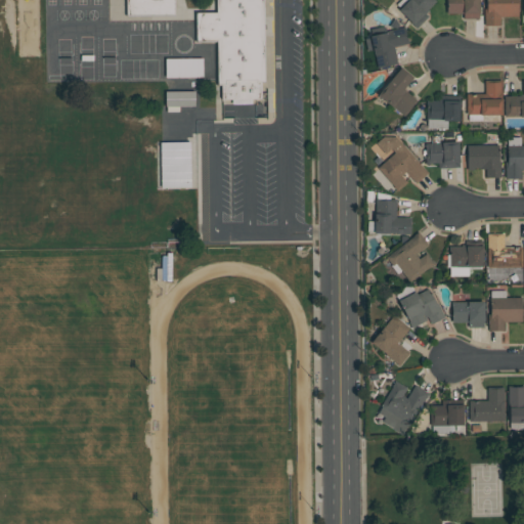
[(174,15),(173,0),(125,0),(126,16),(174,15)]
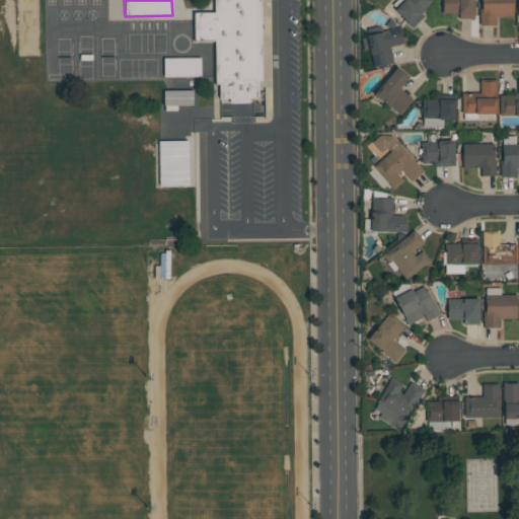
[(260,0),(213,0),(214,13),(193,13),(194,43),(214,42),(214,86),(218,86),(219,99),(257,98),(256,81),(262,81),(260,0)]
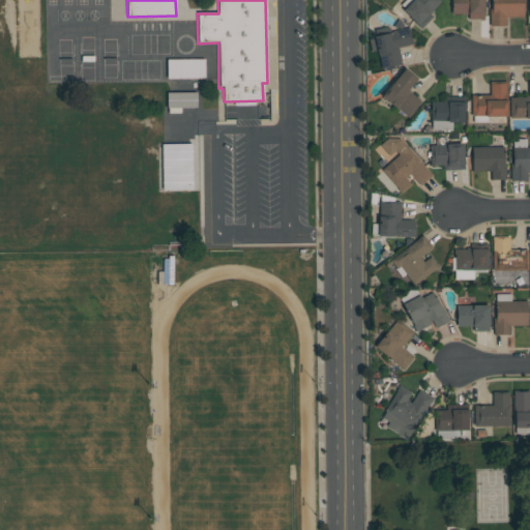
[(405,0),(400,6),(419,27),(441,5),(436,0),(405,0)]
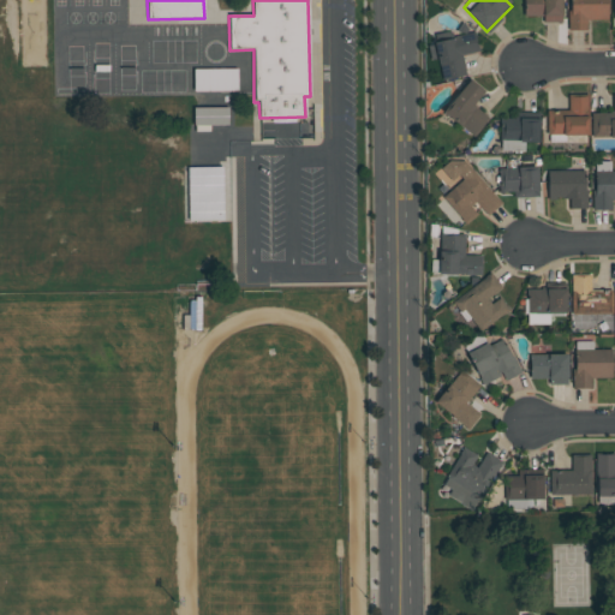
[(560,0),(523,0),(524,17),(542,17),(543,23),(561,23),(560,0)]
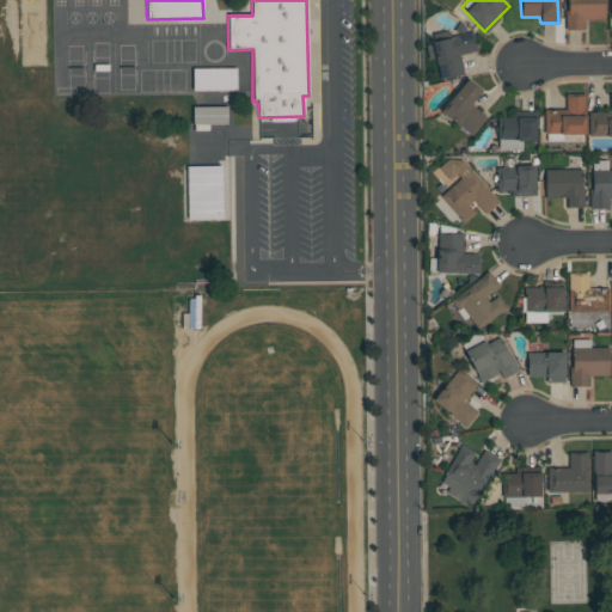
[(565,0),(567,31),(583,30),(583,20),(605,20),(604,0),(565,0)]
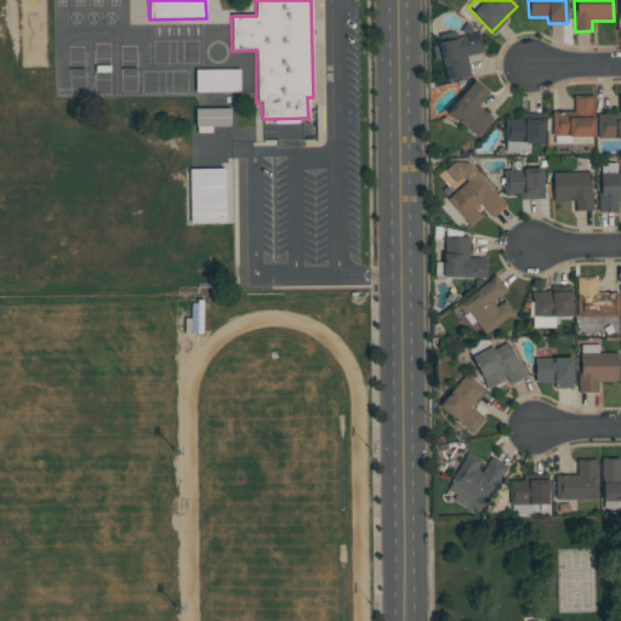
[(438,41),(445,81),(469,78),(466,56),(483,52),(479,34),(438,41)]
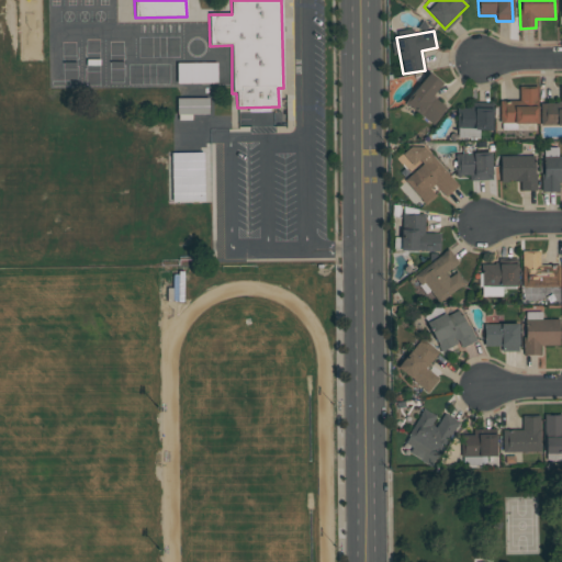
[(431,97),(441,85),(428,74),(404,103),(433,125),(446,109),(431,97)]
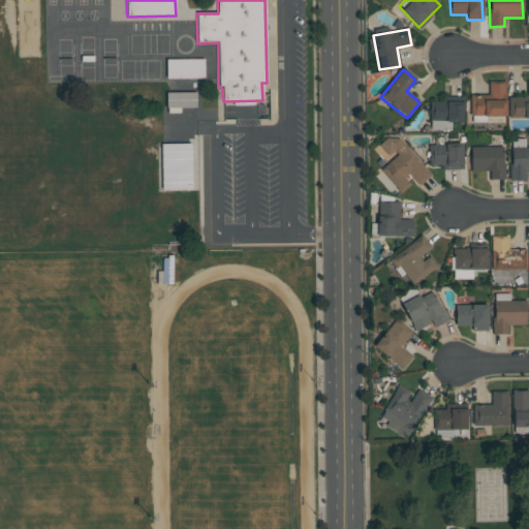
[(508,97),(508,119),(528,118),(528,81),(526,82),(527,97),(508,97)]
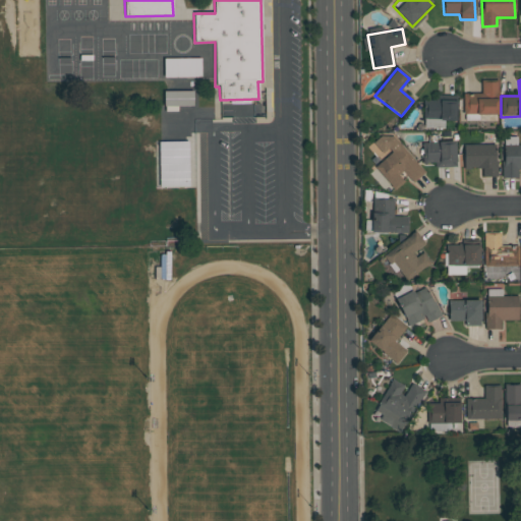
[(463,94),(463,115),(499,114),(498,81),(481,81),(481,94),(463,94)]
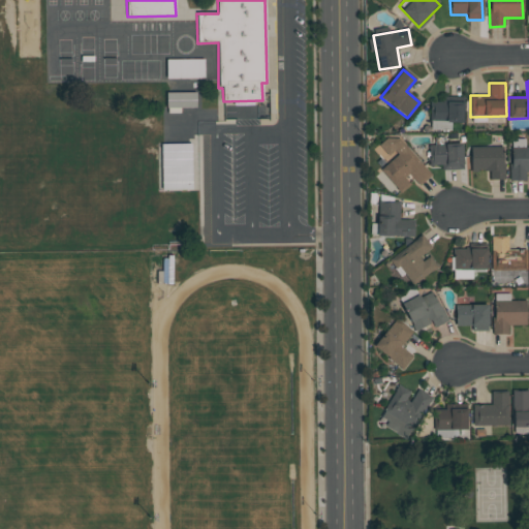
[(195,92),(166,93),(166,107),(196,107),(195,92)]
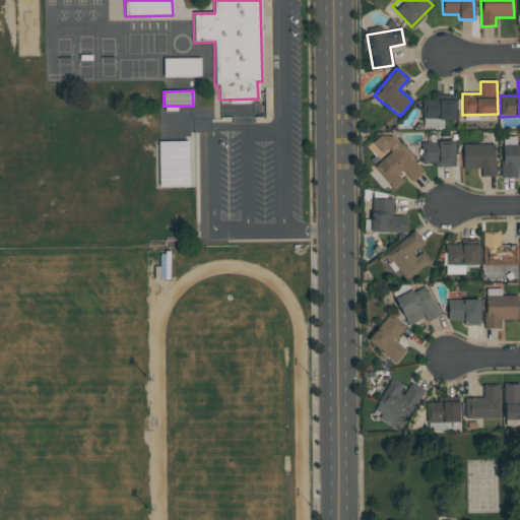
[(443,128),(443,121),(455,122),(455,96),(435,95),(435,101),(424,100),(423,128),(443,128)]
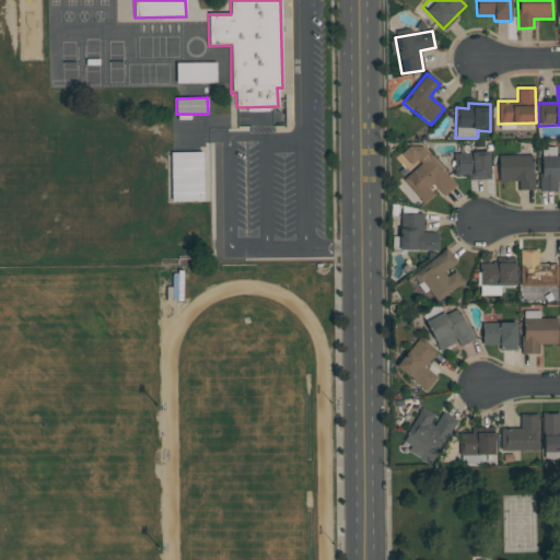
[(456,186),(418,141),(396,159),(407,172),(400,177),(423,205),(438,193),(442,198),(456,186)]
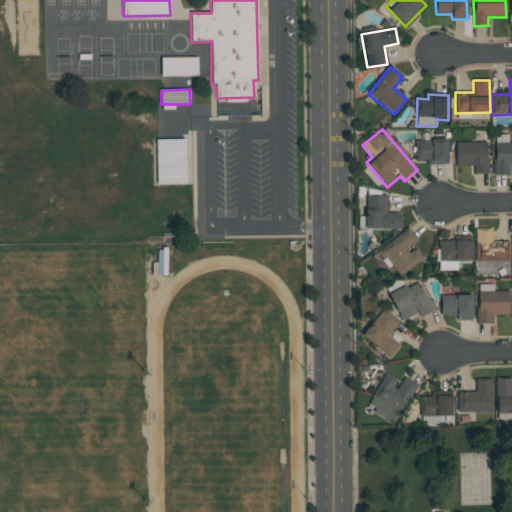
[(511,142),(508,143),(508,134),(494,135),(495,175),(509,175),(509,167),(511,166),(511,142)]
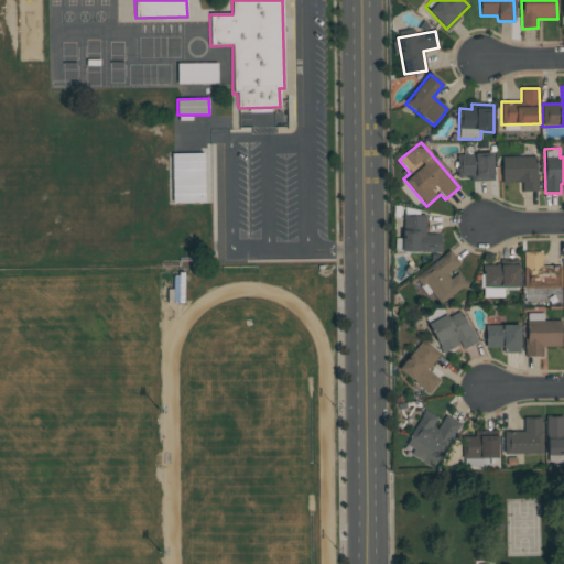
[(172,204),(205,203),(204,153),(172,153),(172,204)]
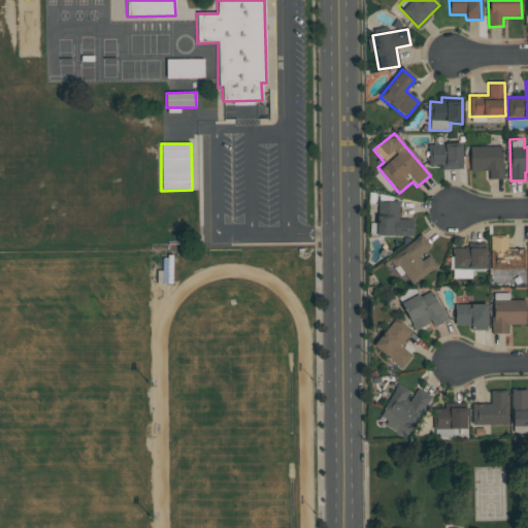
[(428,166),(440,166),(440,169),(462,169),(461,143),(428,144),(428,166)]
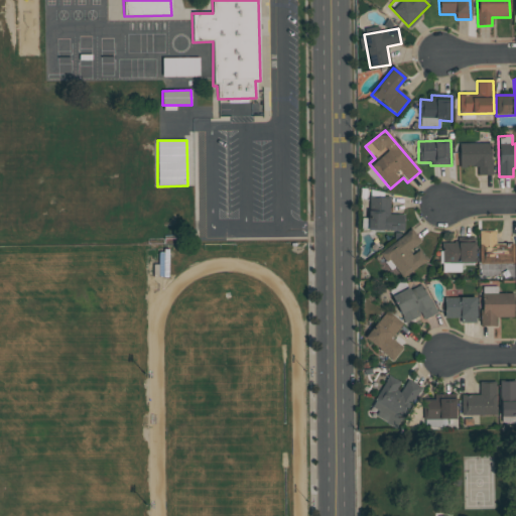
[(460,166),(477,166),(477,175),(491,175),(491,143),(459,143),(460,166)]
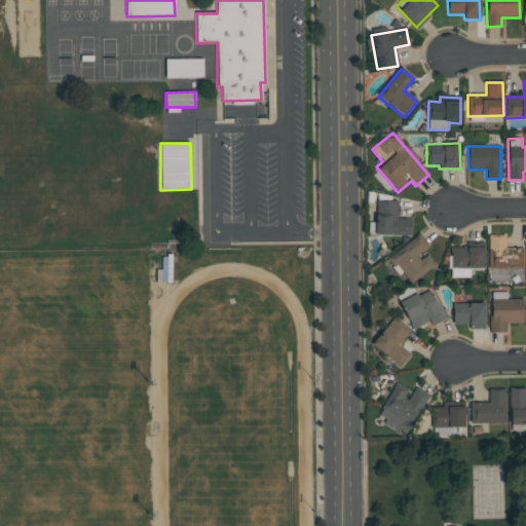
[(375,235),(411,235),(411,219),(397,219),(398,201),(375,201),(375,235)]
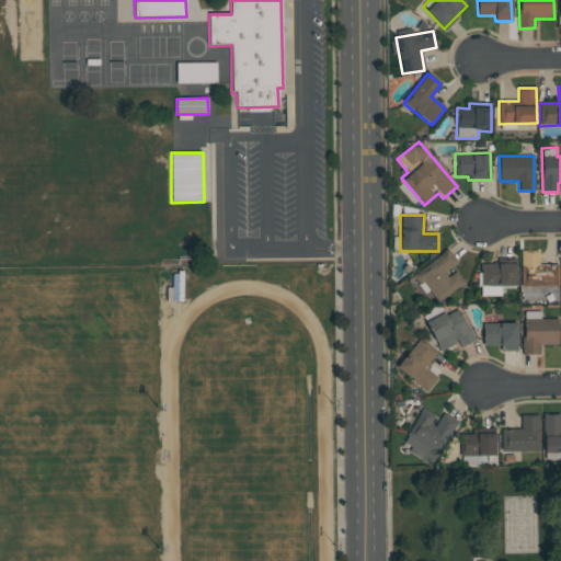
[(412,276),(434,305),(464,283),(456,272),(449,277),(446,272),(458,263),(447,249),(412,276)]
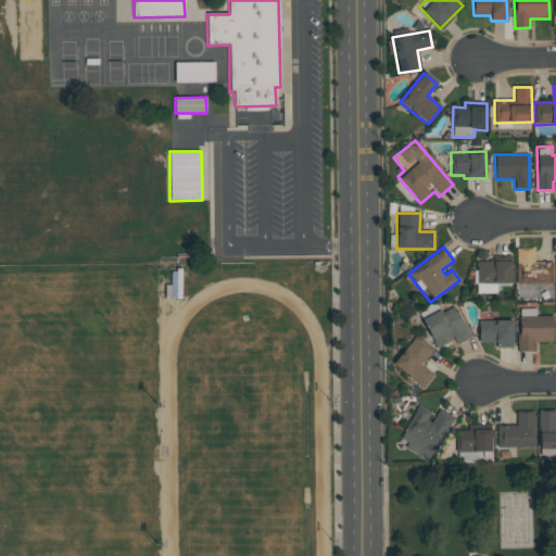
[(554,283),(553,262),(534,263),(533,250),(516,250),(517,285),(554,283)]
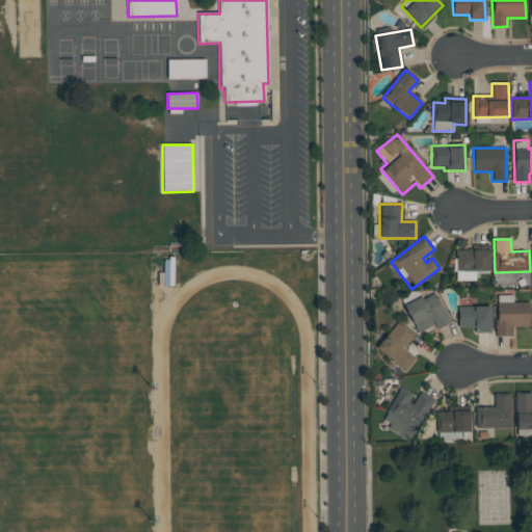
[(489,250),(456,250),(456,281),(475,281),(475,271),(488,271),(489,250)]
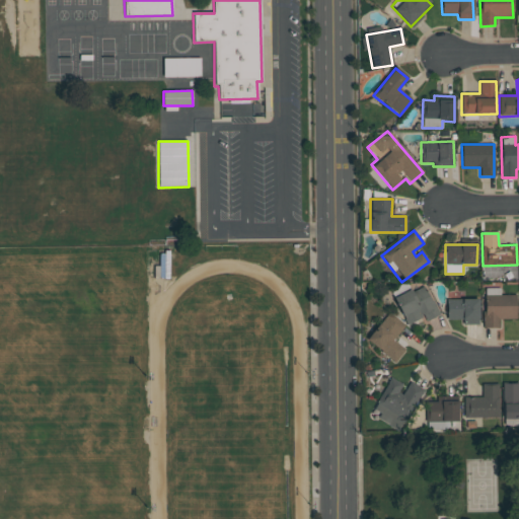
[(408,324),(424,317),(426,321),(439,315),(425,285),(395,298),(408,324)]
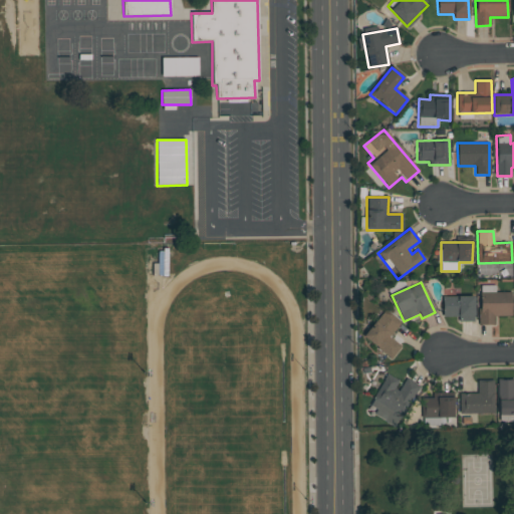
[(511,316),(511,292),(495,292),(495,285),(479,286),(480,325),(494,325),(494,316),(511,316)]
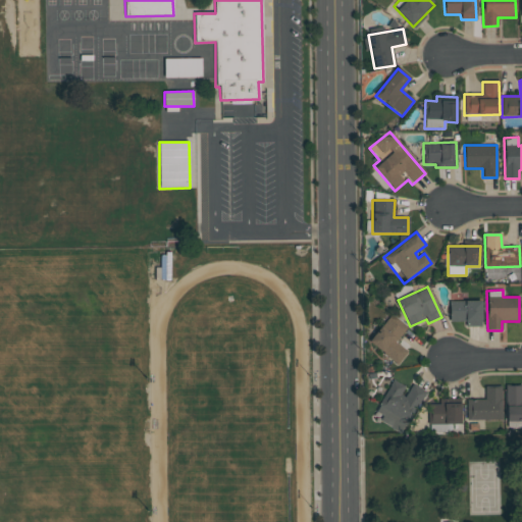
[(450,302),(450,322),(465,321),(465,326),(481,326),(481,301),(450,302)]
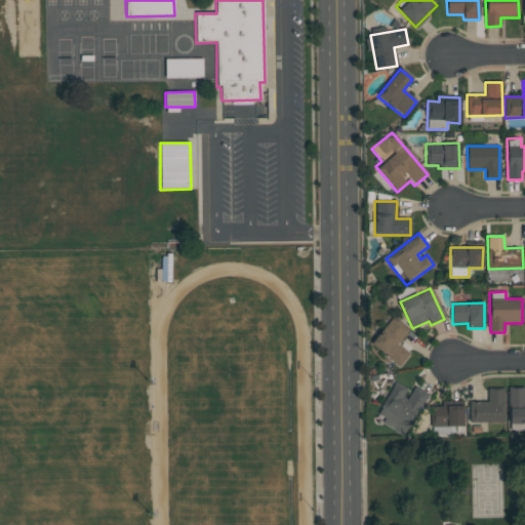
[(410,354),(398,345),(409,330),(393,317),(370,344),(400,367),(410,354)]
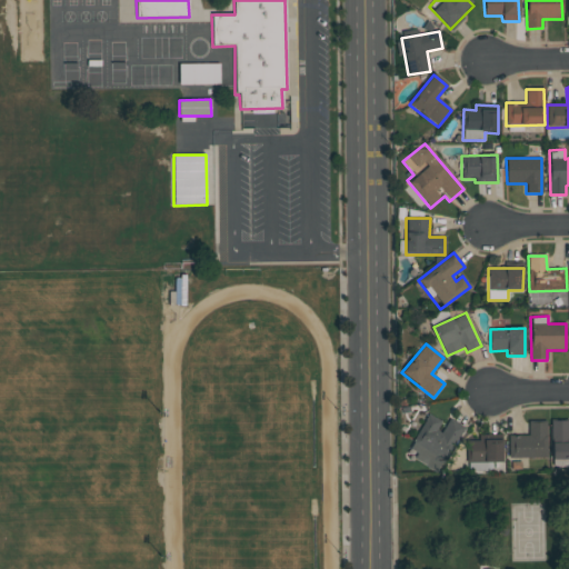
[(441,421),(428,413),(407,453),(440,471),(463,426),(449,418),(442,432),(437,430),(441,421)]
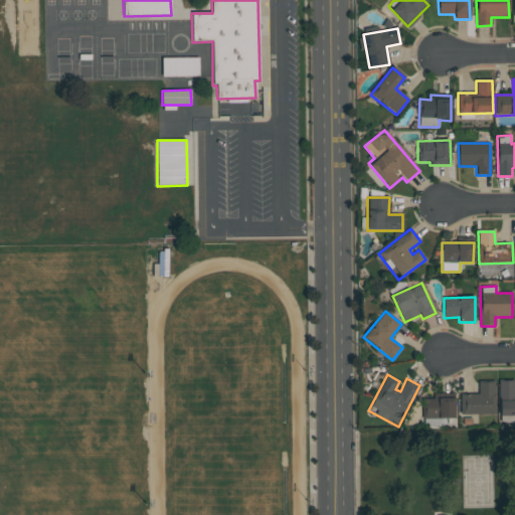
[(514,380),(498,381),(499,423),(514,422),(514,394),(514,395),(514,380)]
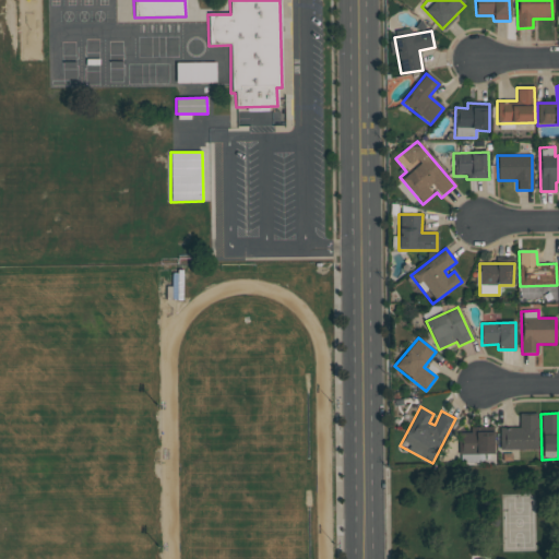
[(499,428),(500,451),(537,450),(536,415),(519,415),(520,427),(499,428)]
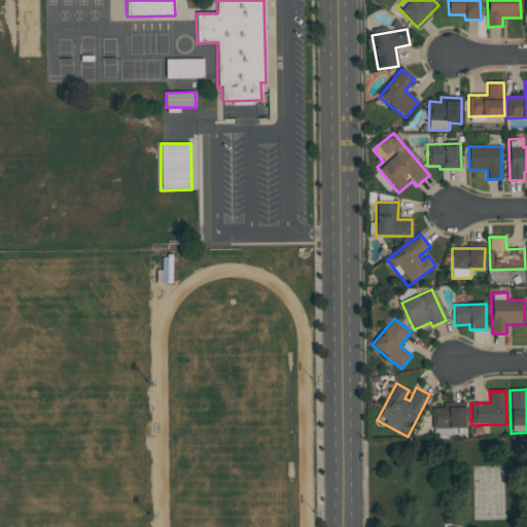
[(464,428),(465,402),(443,402),(443,409),(432,409),(432,428),(464,428)]
